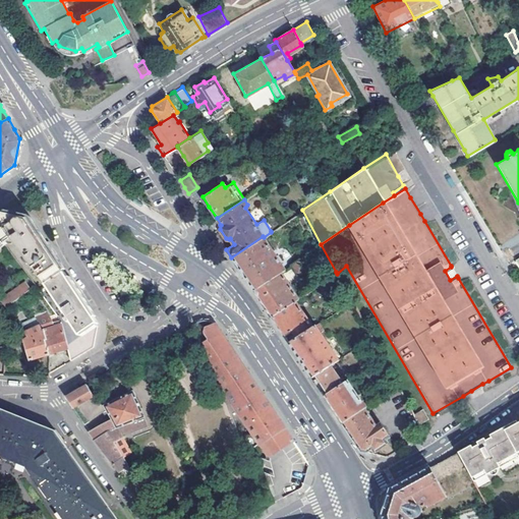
[(0,237),(4,242),(11,238),(44,284),(63,271),(62,269),(53,255),(26,216),(1,211),(0,212),(0,237)]
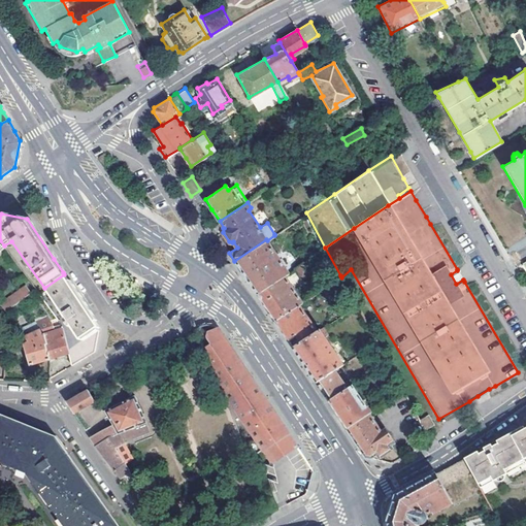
[(244,275),(256,293),(284,275),(288,272),(267,240),(266,239),(234,261),(240,270),(244,275)]
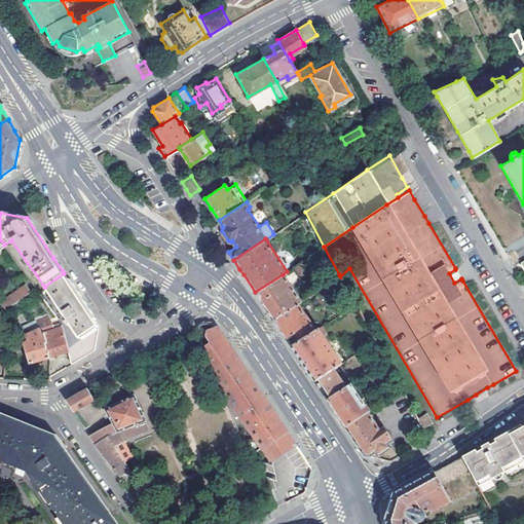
[(309,256),(294,266),(299,273),(313,264),(309,256)]
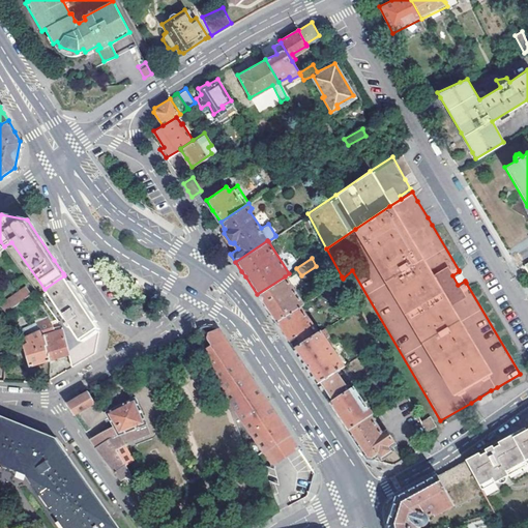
[(96,327),(98,326),(92,317),(86,306),(71,286),(64,275),(45,289),(37,293),(60,325),(68,353),(71,364),(93,352),(98,330),(96,327)]
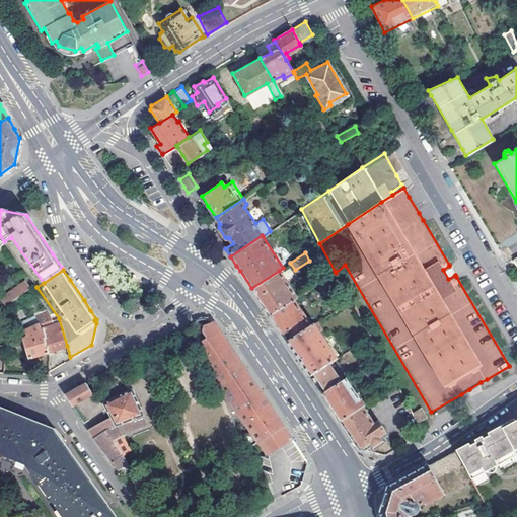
[(254,292),(269,314),(293,298),(296,296),(279,271),(251,288),(254,292)]
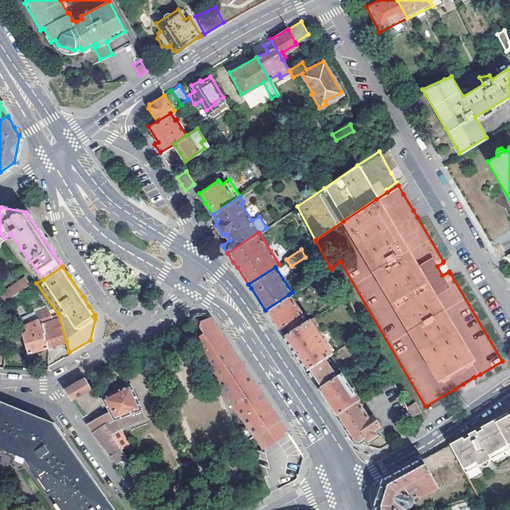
[(12,295),(29,284),(24,275),(7,287),(12,295)]
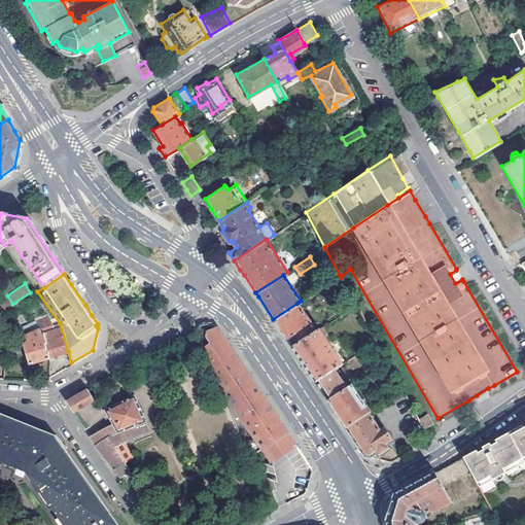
[(0,304),(4,309),(5,309),(12,304),(7,295),(5,296),(0,288),(0,304)]
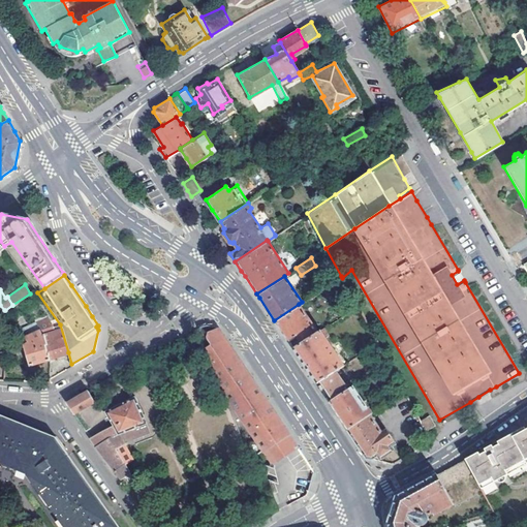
[(274,320),(287,340),(296,334),(296,336),(299,337),(301,336),(303,340),(317,331),(299,304),(274,320)]
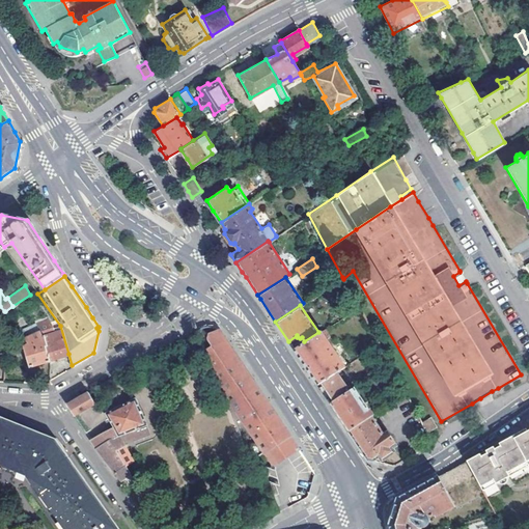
[(60,326),(53,327),(48,317),(35,319),(37,329),(39,335),(42,335),(44,343),(43,343),(48,359),(68,354),(60,326)]
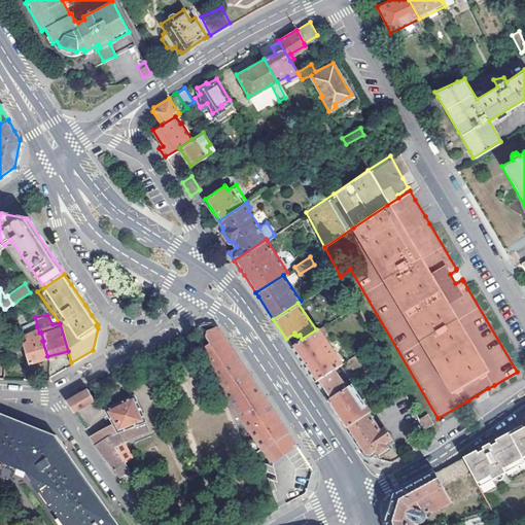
[(293,350),(314,380),(333,368),(342,362),(323,335),(326,333),(322,325),(316,329),(302,339),(291,346),(293,350)]
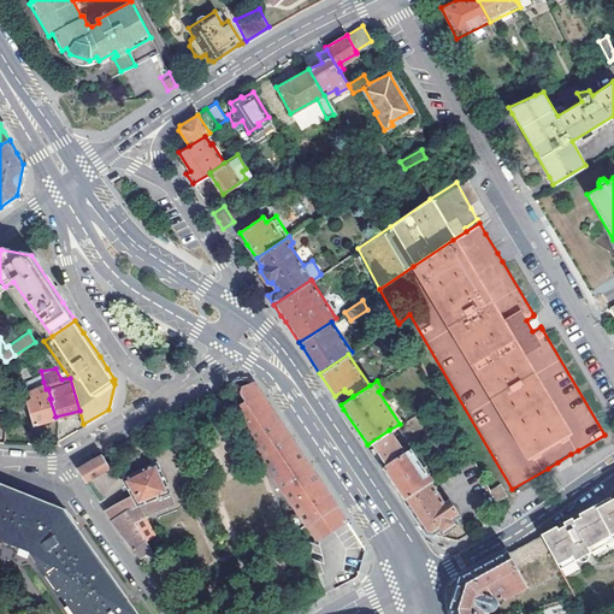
[(34,423),(55,417),(49,399),(51,399),(48,389),(46,389),(43,382),(27,391),(31,397),(27,400),(34,423)]
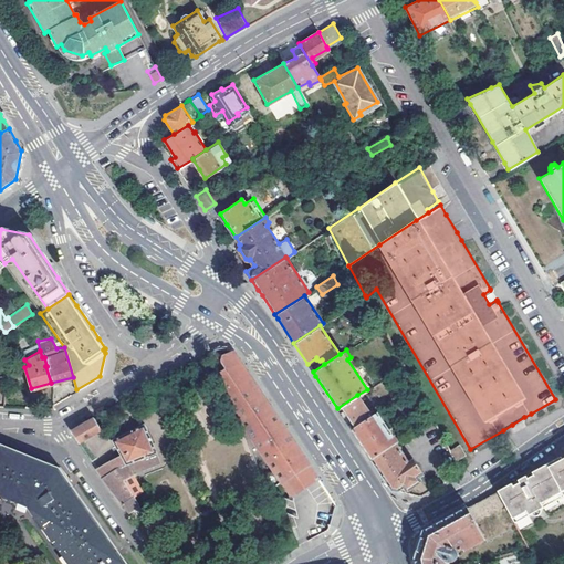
[(280,481),(307,462),(235,354),(233,353),(232,352),(231,351),(230,351),(228,351),(227,352),(226,352),(225,353),(223,354),(222,355),(221,356),(221,358),(220,361),(220,362),(222,366),(223,367),(233,383),(225,386),(237,417),(272,469),(264,474),(270,488),(280,481)]
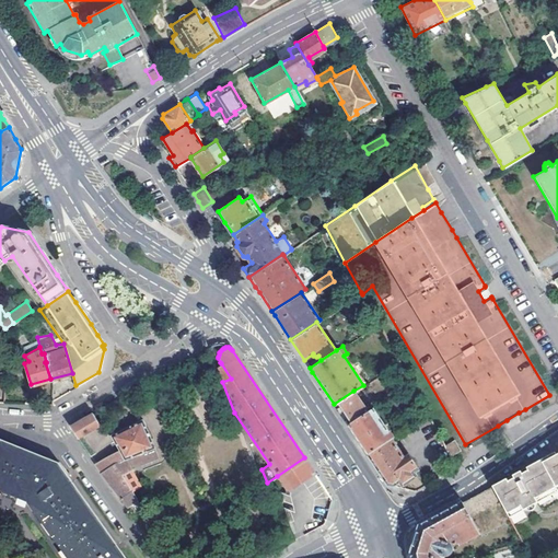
[(221,363),(217,365),(222,382),(231,379),(221,363)]
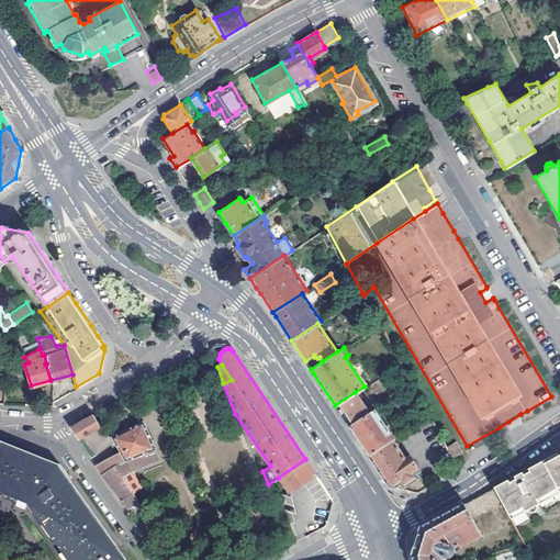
[(349,426),(368,413),(355,392),(335,405),(346,422),(349,426)]
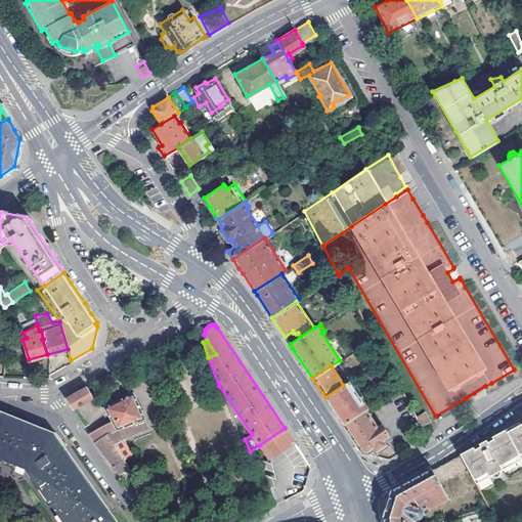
[(340,420),(343,424),(367,408),(349,381),(343,385),(325,397),(340,420)]
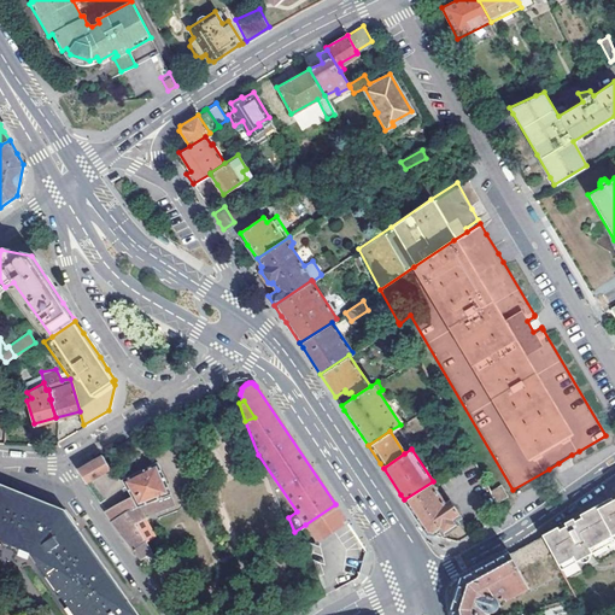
[(110,467),(103,455),(77,469),(83,479),(85,481),(110,467)]
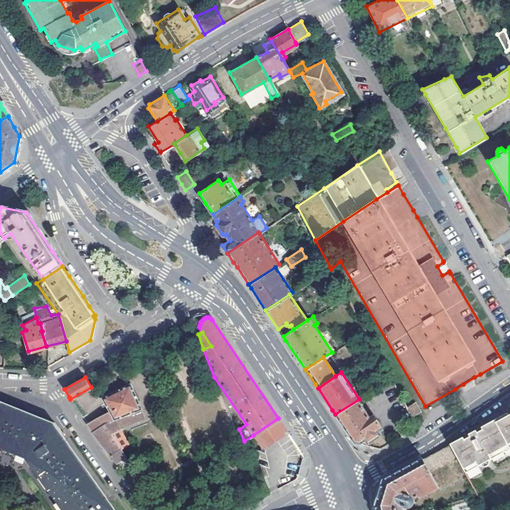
[(114,420),(139,408),(140,408),(129,382),(99,396),(108,410),(88,421),(86,422),(91,431),(113,419),(114,420)]
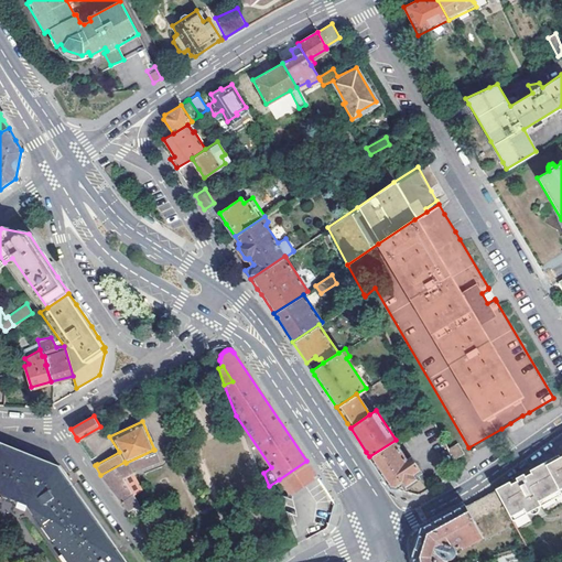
[(390,487),(395,488),(401,484),(403,486),(417,477),(415,475),(420,472),(411,457),(406,460),(393,442),(396,440),(369,456),(374,463),(390,487)]
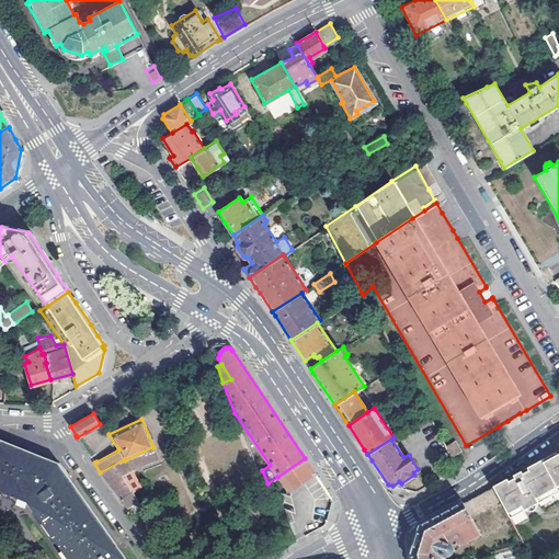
[(444,445),(449,456),(460,451),(454,438),(444,445)]
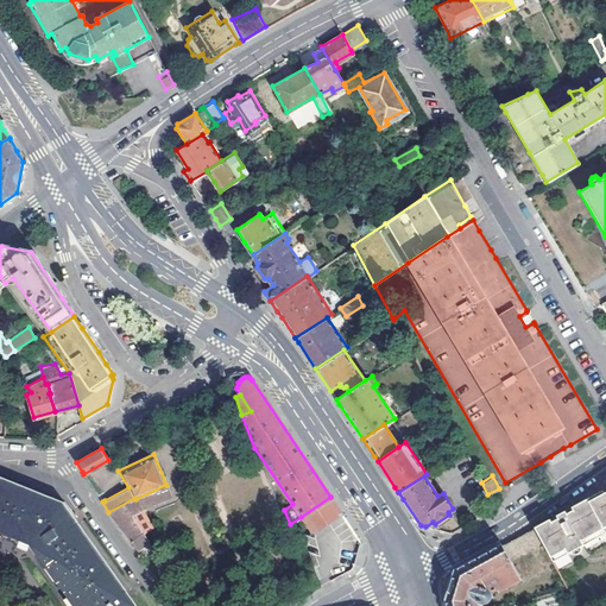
[(0,531),(30,544),(73,605),(133,605),(69,516),(61,504),(0,479),(0,531)]
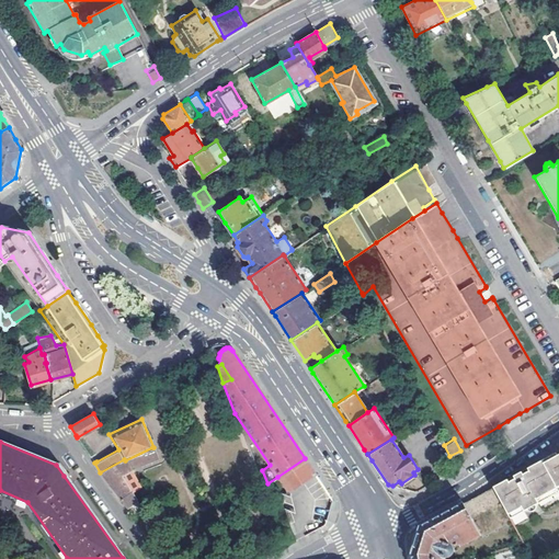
[(125,460),(129,469),(157,457),(152,447),(125,460)]
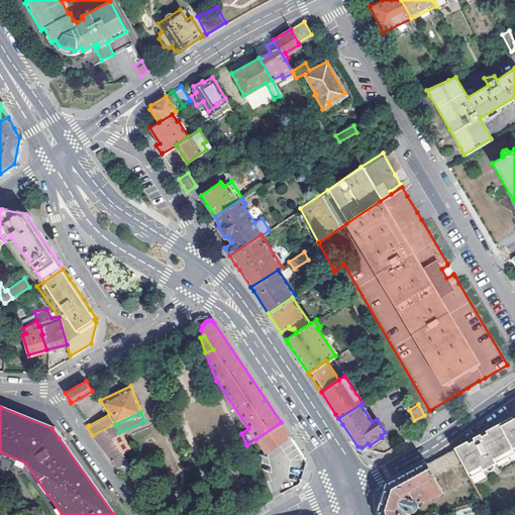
[(514,417),(512,420),(510,416),(484,430),(486,433),(480,437),(478,433),(471,437),(473,441),(467,444),(465,440),(453,446),(467,472),(478,466),(480,470),(494,461),(492,458),(514,445),(514,417)]
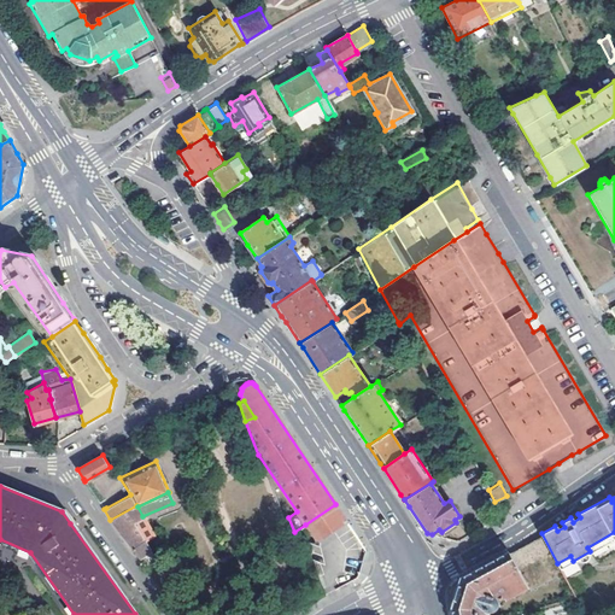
[(316,540),(346,521),(335,504),(305,525),(316,540)]
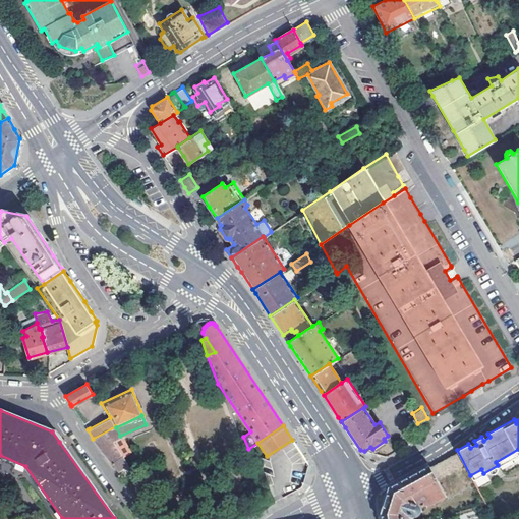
[(94,440),(117,471),(127,464),(122,456),(121,456),(114,442),(121,437),(120,436),(116,427),(115,426),(93,439),(94,440)]
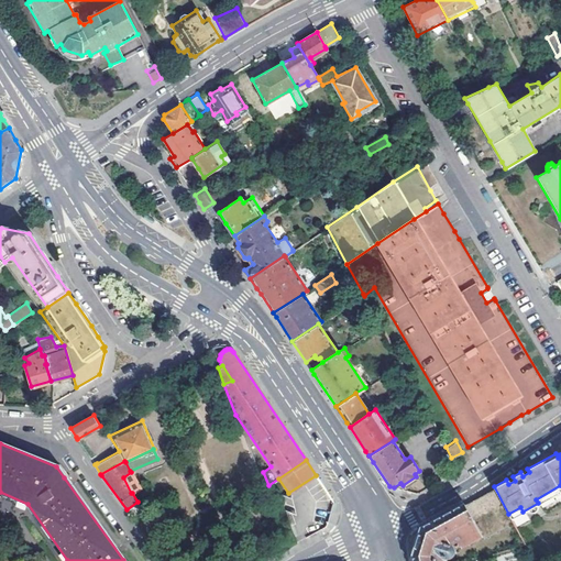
[(560,485),(536,499),(538,503),(542,512),(560,501),(560,485)]
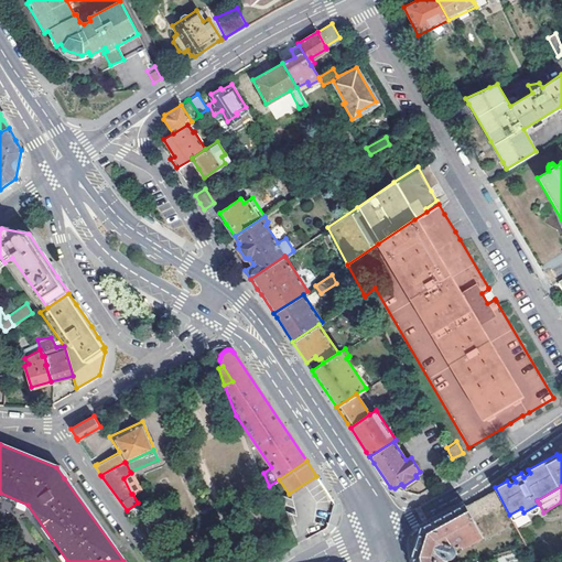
[(495,487),(464,505),(482,536),(511,519),(509,515),(495,487)]
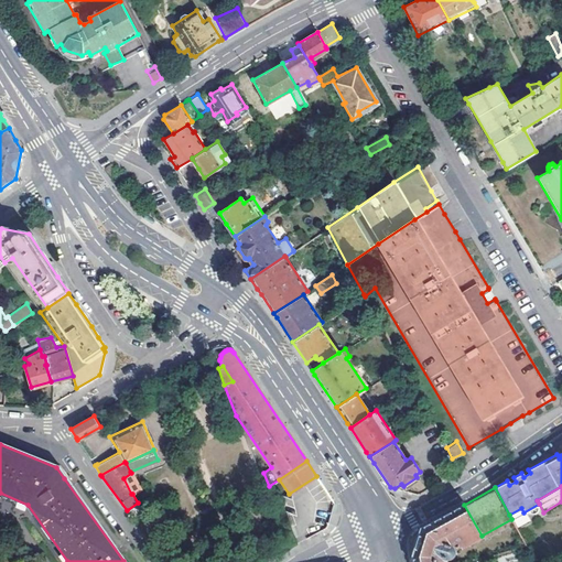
[(482,536),(464,505),(421,528),(418,538),(412,554),(413,561),(447,561),(449,561),(451,561),(454,559),(455,557),(456,553),(455,550),(454,548),(461,543),(462,547),(482,536)]
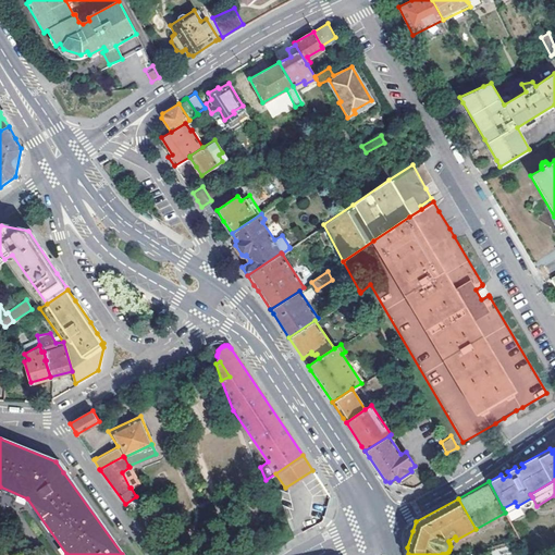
[(505,513),(509,520),(521,514),(517,506),(515,502),(503,508),(505,513)]
